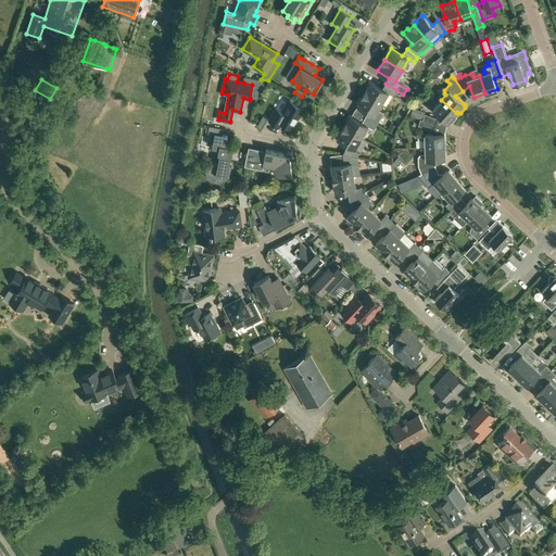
[(393,96),(396,90),(386,84),(382,88),(370,81),(364,93),(381,104),(388,92),(393,96)]
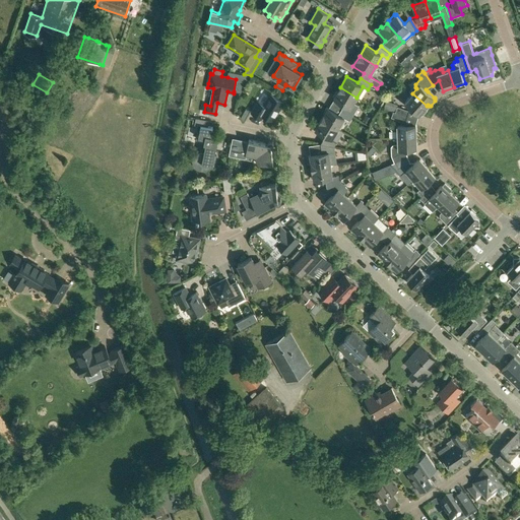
[(353,103),(356,98),(340,87),(334,98),(344,105),(341,109),(352,116),(359,106),(353,103)]
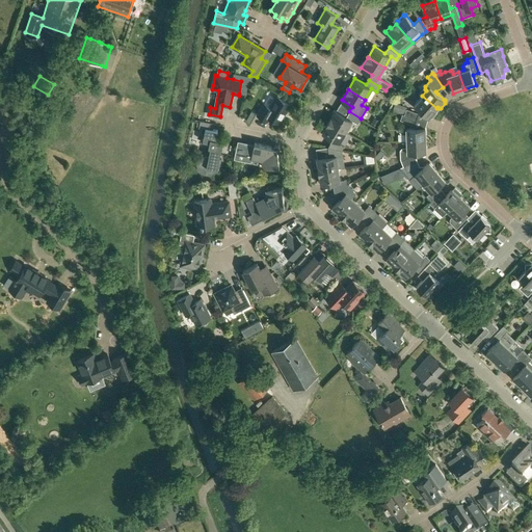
[(436,110),(435,109),(436,108),(422,96),(414,105),(428,117),(429,116),(430,117),(432,117),(436,112),(436,110)]
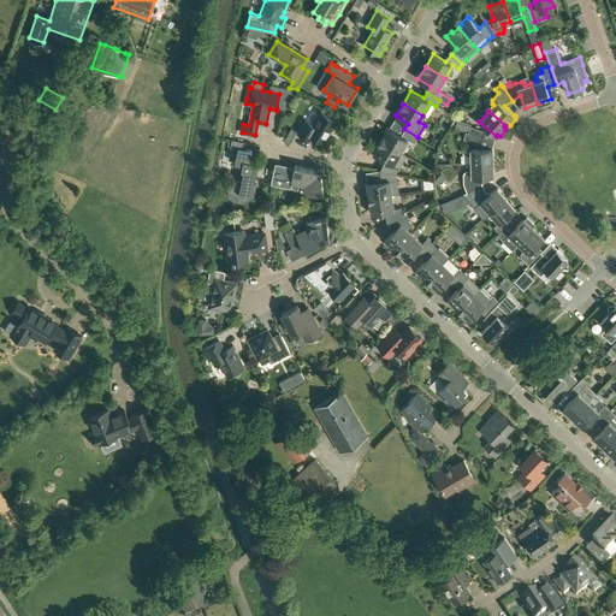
[(336,122),(320,112),(313,125),(306,120),(297,134),(309,141),(312,136),(323,143),(331,130),(332,131),(336,124),(335,123),(336,122)]
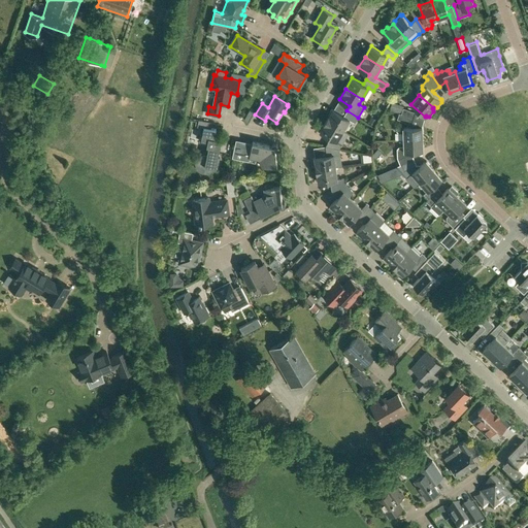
[(399,113),(414,119),(416,112),(403,107),(401,113),(399,113)]
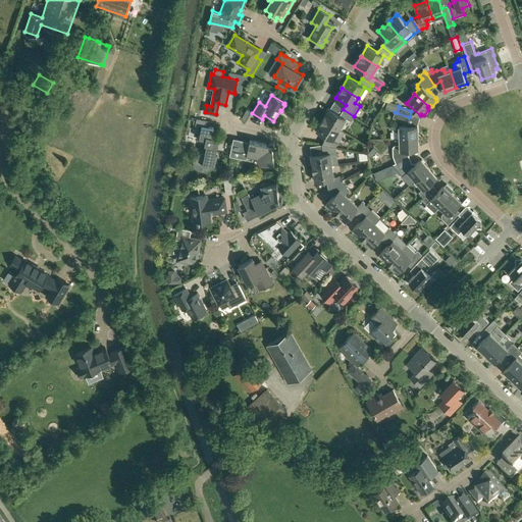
[(248,108),(242,117),(244,121),(251,110),(248,108)]
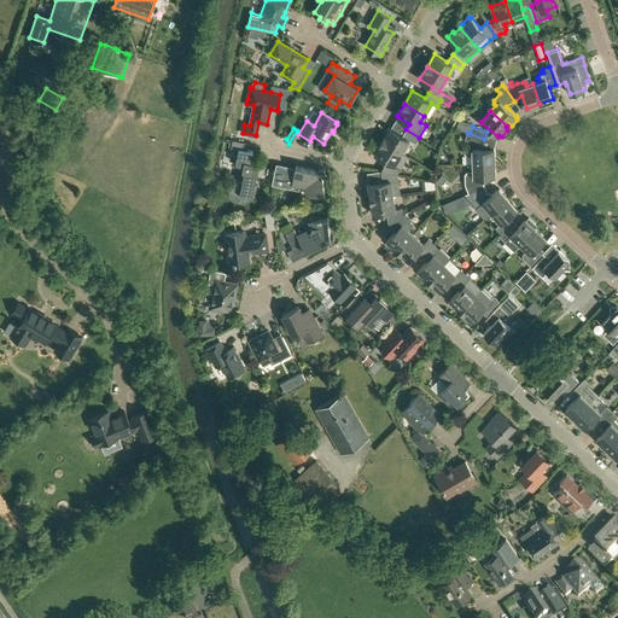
[(415,144),(419,138),(406,129),(402,135),(390,128),(383,141),(402,152),(409,140),(415,144)]
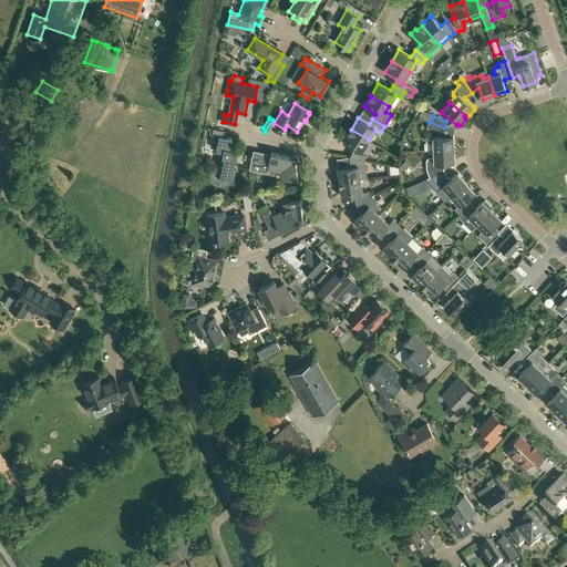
[(442,133),(444,127),(429,122),(426,127),(442,133)]
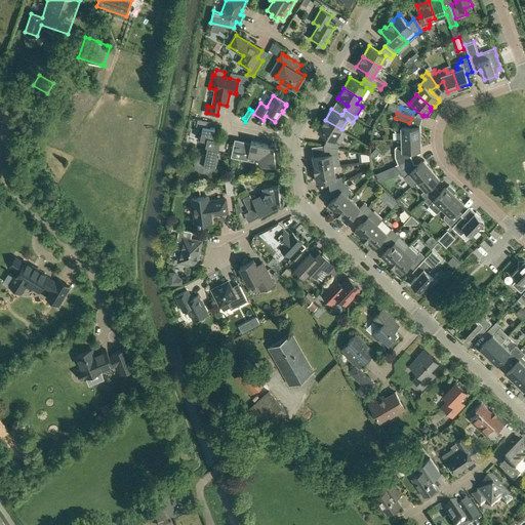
[(369,116),(366,121),(371,124),(374,119),(369,116)]
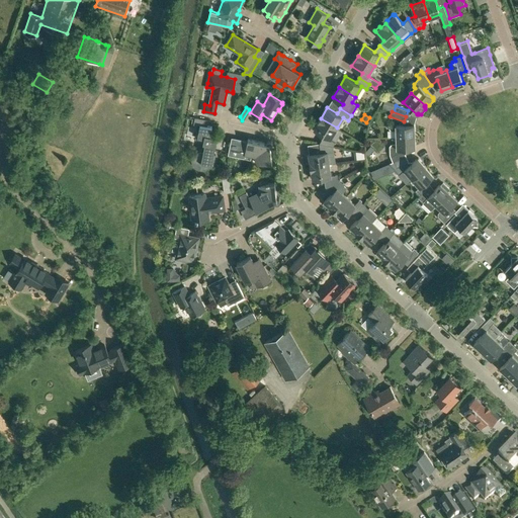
[(194,123),(200,125),(197,137),(204,138),(203,143),(205,143),(203,153),(200,153),(196,154),(193,157),(192,161),(194,165),(197,168),(201,169),(205,167),(208,164),(213,165),(216,155),(214,154),(217,141),(210,139),(211,136),(210,136),(212,126),(207,126),(208,120),(195,117),(194,123)]
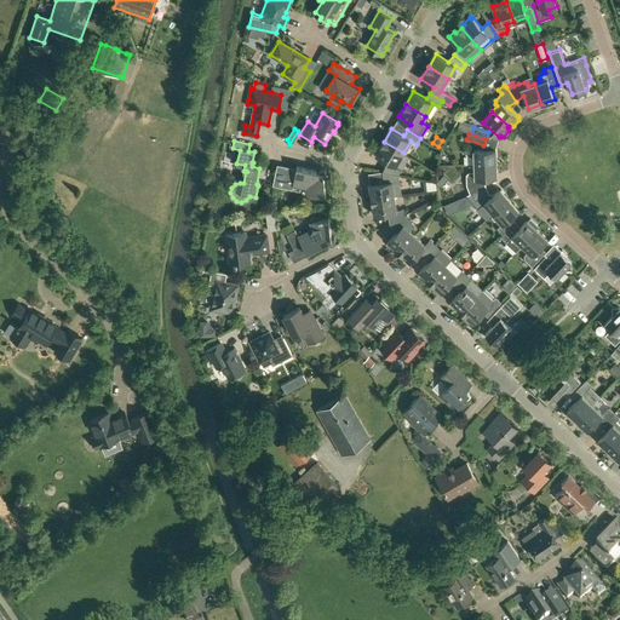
[(403,153),(384,142),(375,154),(388,161),(383,171),(399,174),(409,156),(403,153)]
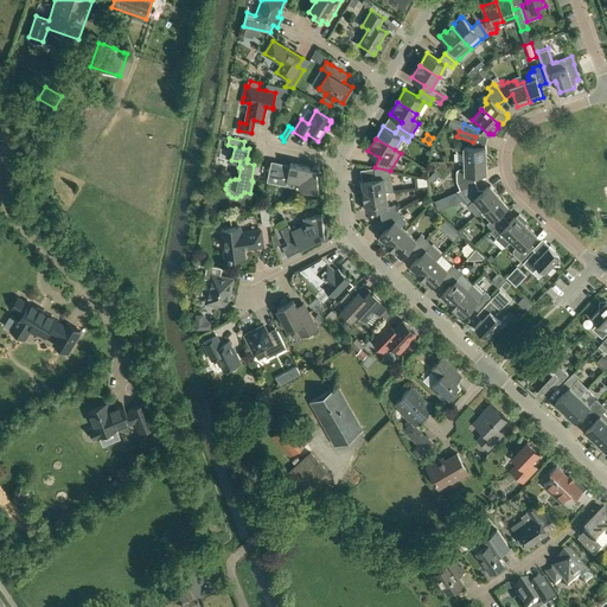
[(472,146),(455,147),(455,151),(459,153),(464,153),(465,160),(486,159),(485,146),(472,146)]
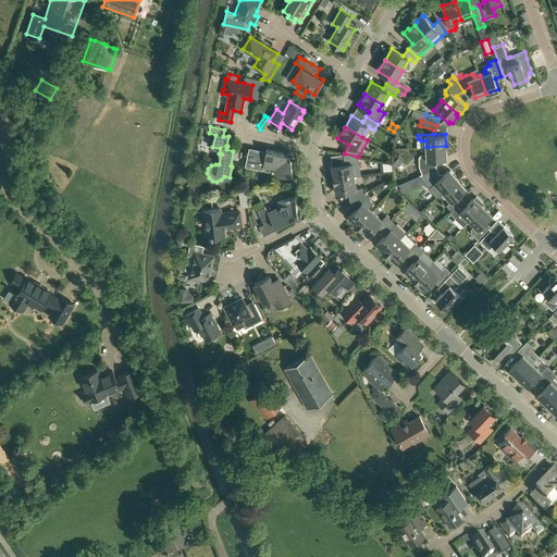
[(446,146),(426,147),(426,153),(421,155),(419,157),(419,160),(419,166),(422,174),(437,169),(435,162),(434,160),(446,159),(446,146)]
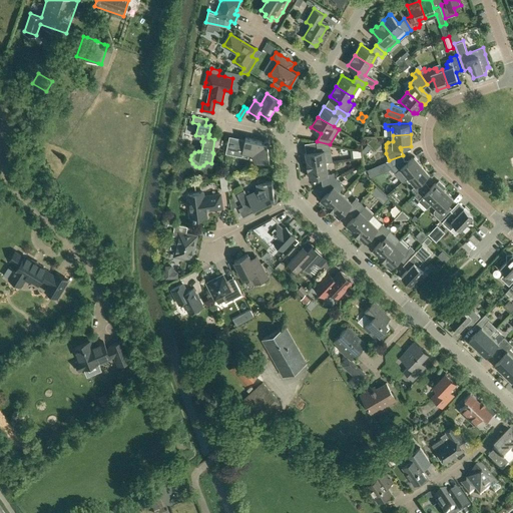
[(254,154),(255,162),(270,160),(268,145),(269,145),(269,144),(270,144),(270,143),(270,142),(270,141),(270,140),(269,140),(269,139),(268,139),(267,139),(266,139),(266,140),(265,140),(265,141),(264,141),(264,142),(264,143),(262,142),(262,141),(245,137),(244,139),(239,142),(228,140),(225,153),(248,158),(249,153),(254,154)]
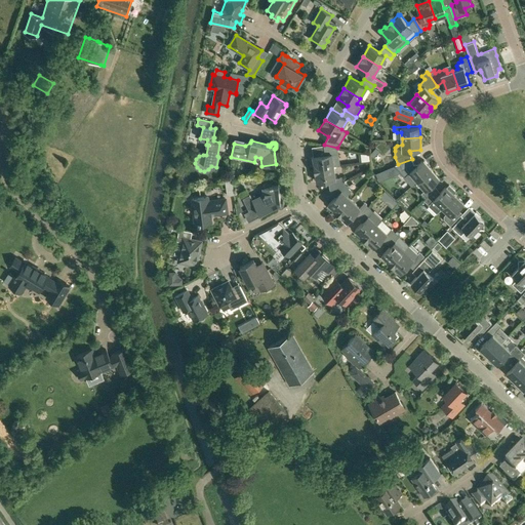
[(337,153),(337,148),(324,145),(325,154),(313,156),(315,168),(333,166),(339,165),(337,153)]
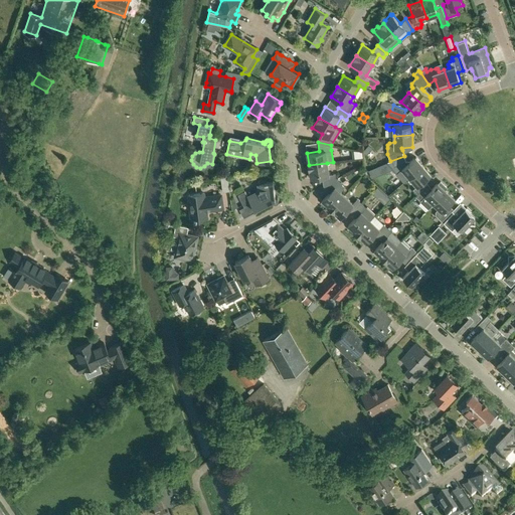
[(404,156),(390,161),(387,162),(396,173),(404,182),(409,177),(423,166),(415,157),(407,164),(404,156)]
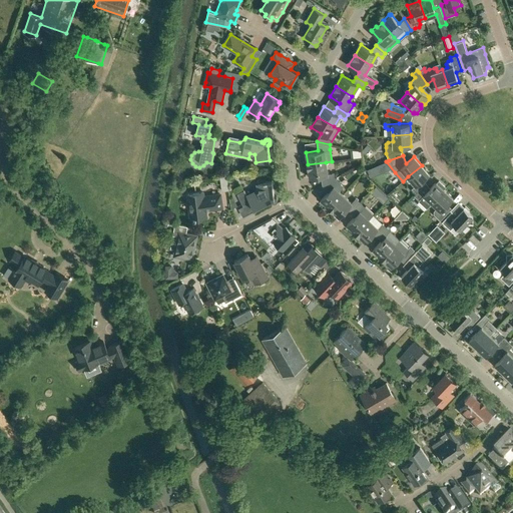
[(328,174),(326,162),(308,164),(310,177),(321,175),(323,184),(335,178),(334,173),(328,174)]
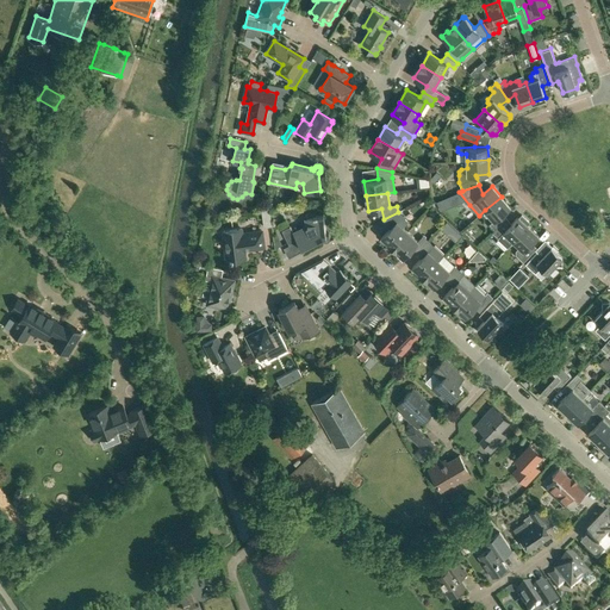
[(492,232),(505,221),(500,215),(510,207),(502,197),(485,210),(495,221),(490,224),(495,230),(492,232)]
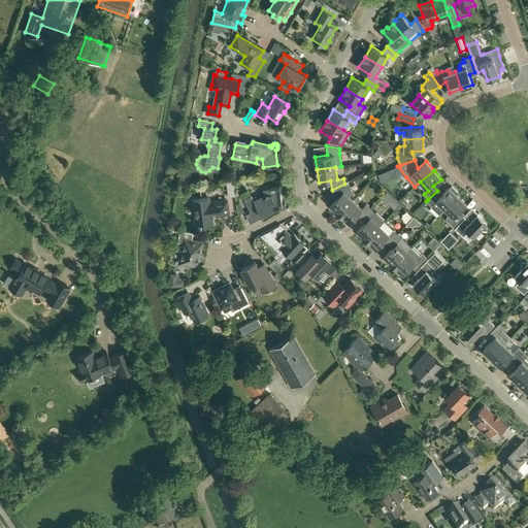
[(387,179),(384,172),(378,174),(382,182),(387,179)]
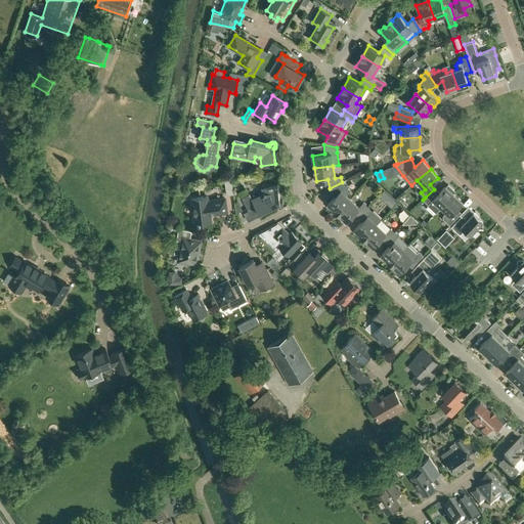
[(231,180),(224,181),(227,195),(233,194),(231,180)]
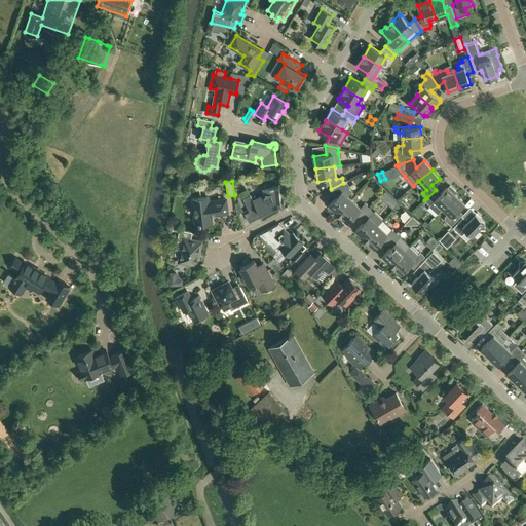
[(334,210),(338,214),(351,199),(347,195),(351,191),(346,186),(343,183),(331,189),(337,195),(329,204),(330,205),(328,207),(333,210),(334,210)]
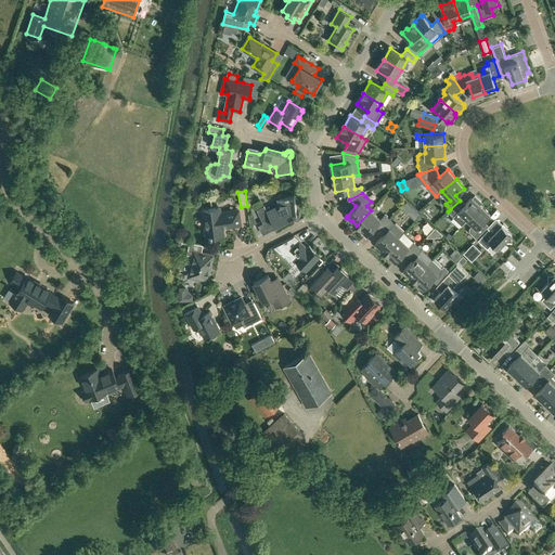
[(274,226),(292,217),(294,216),(295,217),(296,218),(297,218),(298,218),(299,217),(299,216),(300,215),(300,214),(300,213),(299,213),(298,211),(297,211),(296,211),(296,209),(294,196),(288,196),(288,195),(285,196),(285,197),(280,197),(281,206),(268,213),(265,206),(256,209),(263,223),(271,219),(274,226)]
